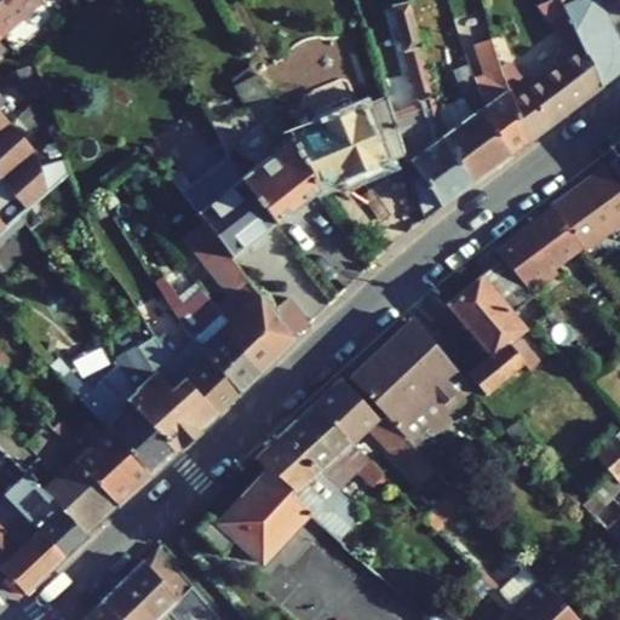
[(0,0),(0,38),(39,4),(35,0),(0,0)]
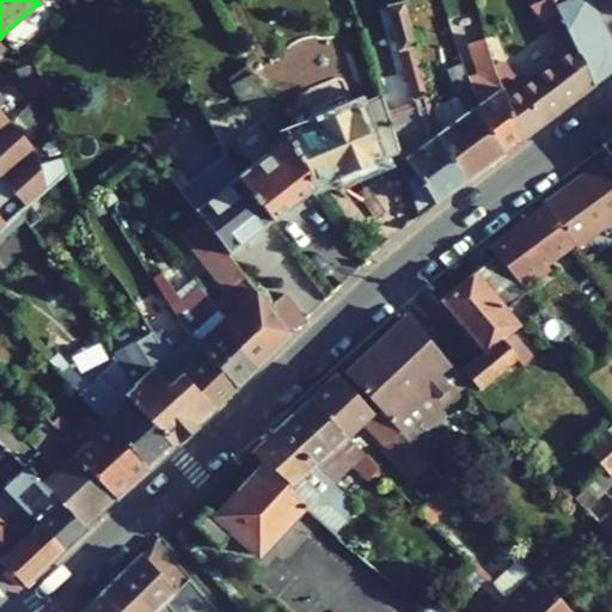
[(591,0),(551,0),(556,10),(592,86),(611,71),(611,46),(601,23),(591,0)]
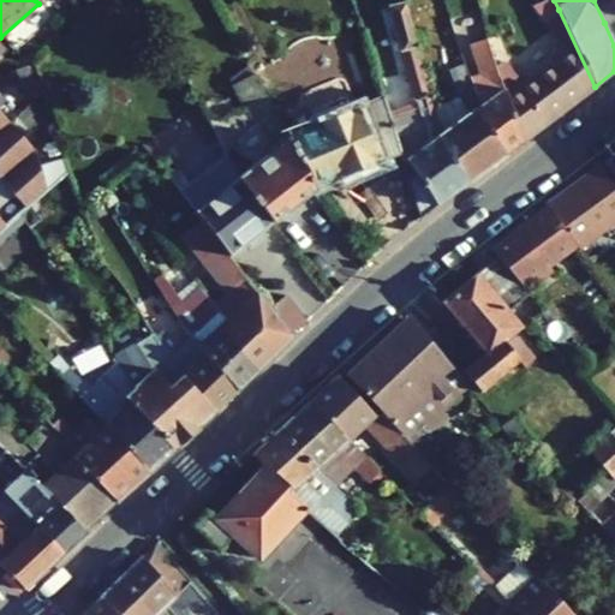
[(614,0),(591,0),(603,23),(614,17),(614,0)]
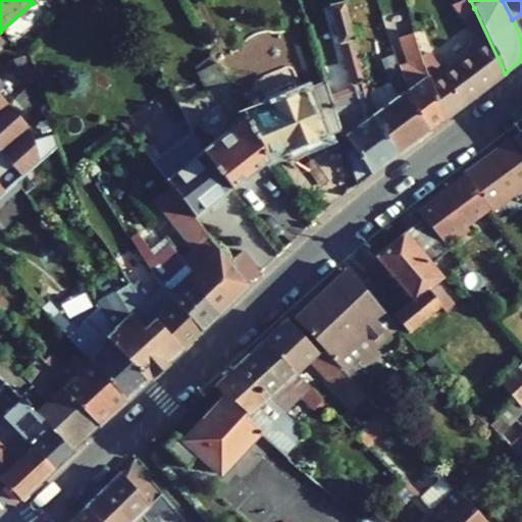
[(374,114),(343,2),(327,5),(349,85),(352,85),(354,91),(328,99),(336,128),(338,135),(344,136),(352,149),(345,154),(355,186),(396,156),(370,117),(374,114)]
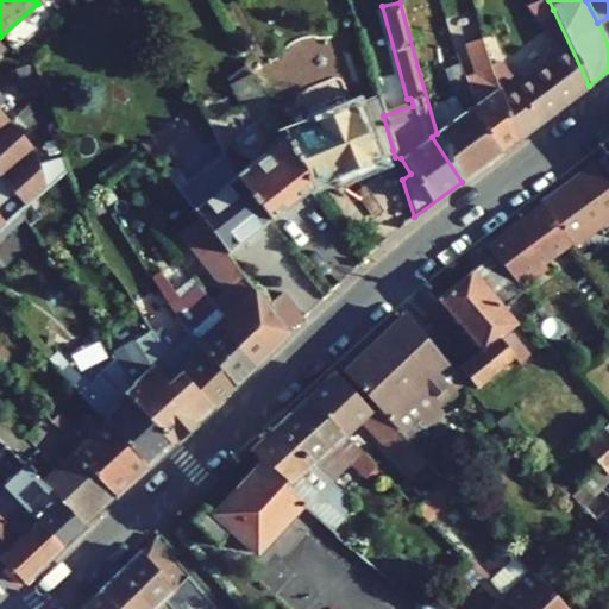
[(589,86),(553,10),(538,22),(559,51),(515,85),(500,63),(491,70),(497,88),(500,96),(516,142),(589,86)]
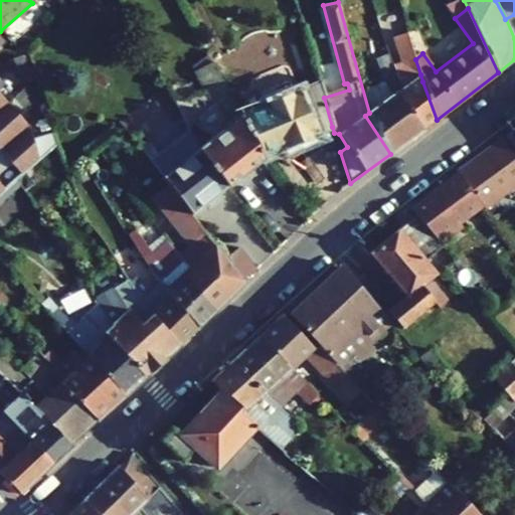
[(415,59),(422,53),(415,30),(407,33),(415,59)]
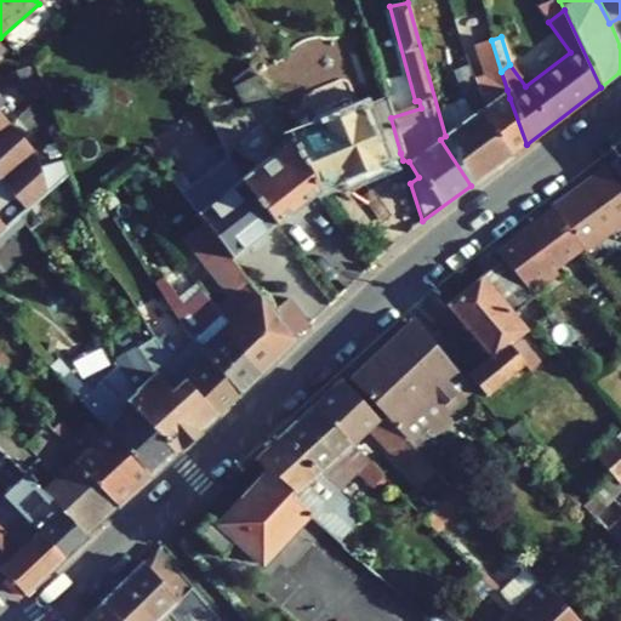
[(501,72),(491,40),(476,45),(486,77),(473,81),(476,87),(482,108),(495,167),(527,144),(510,98),(507,90),(501,72)]
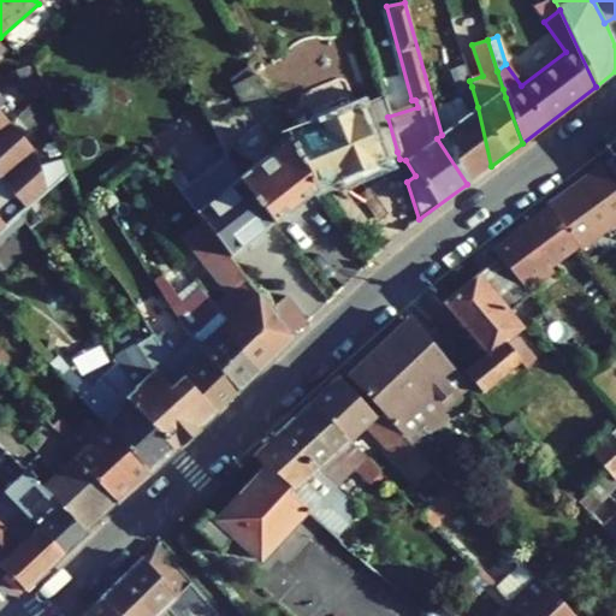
[(463,65),(449,70),(457,93),(472,87),(469,81),(463,65)]
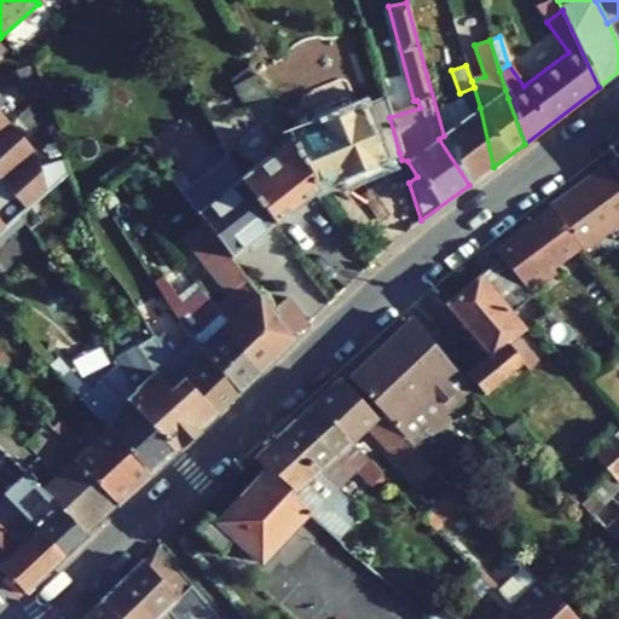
[(255,166),(238,178),(273,223),(316,189),(288,138),(255,76),(235,88),(254,127),(266,149),(262,151),(266,156),(255,166)]
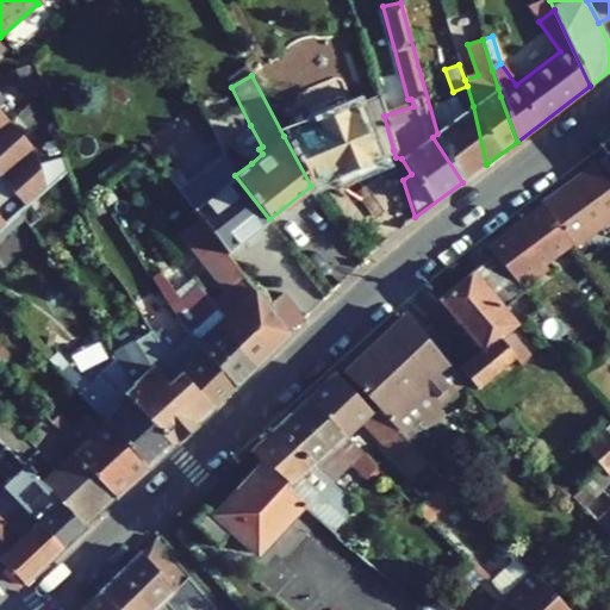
[(473,106),(467,86),(453,92),(462,114),(437,134),(433,137),(462,182),(486,165),(473,106)]
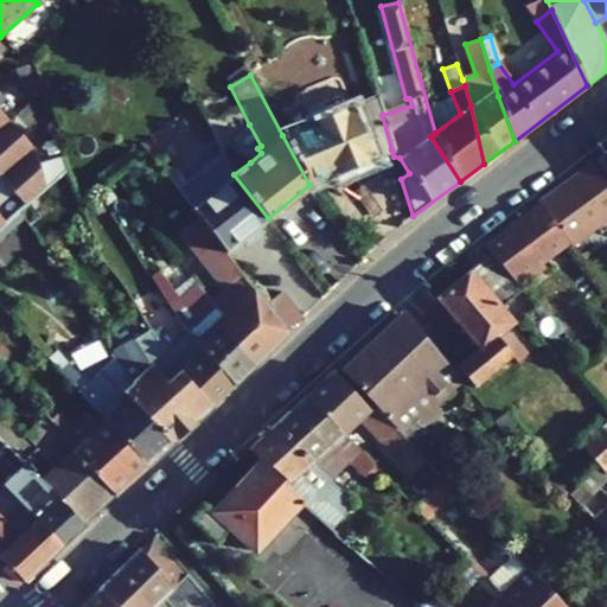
[(310,185),(391,149),(382,115),(376,95),(343,109),(332,103),(315,110),(311,121),(312,123),(282,135),(310,185)]
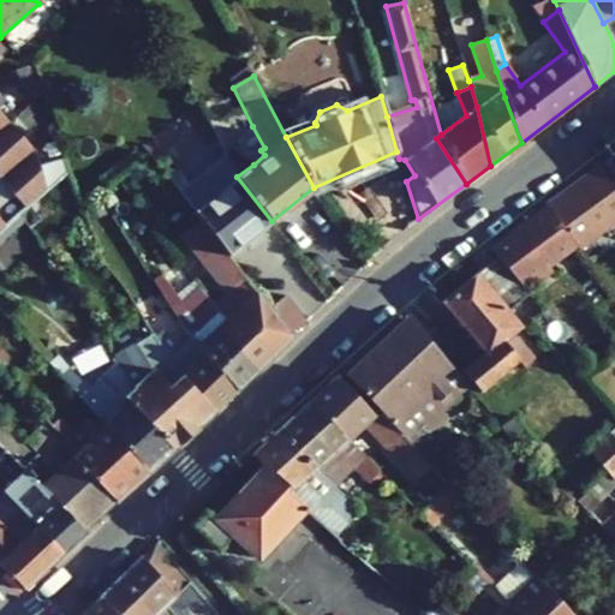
[(0,179),(33,150),(7,123),(0,130),(0,179)]
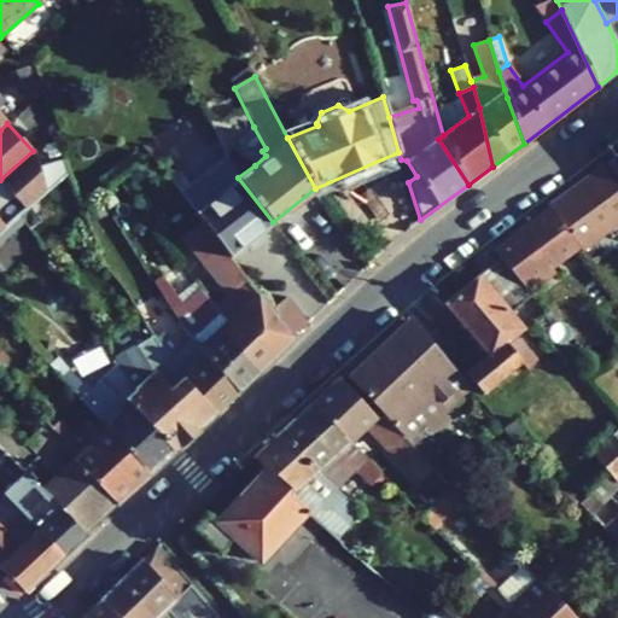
[(255,165),(266,156),(262,151),(266,149),(264,144),(248,157),(255,165)]
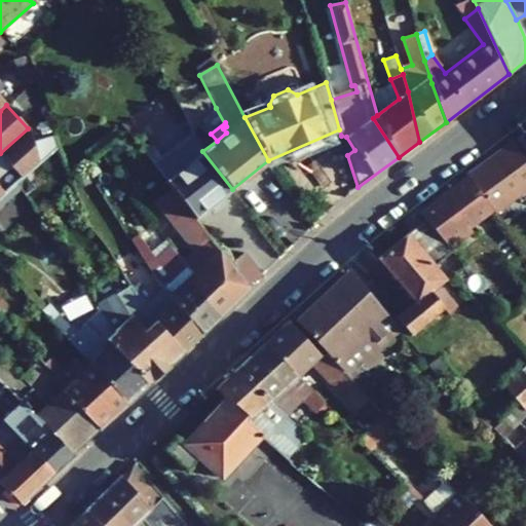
[(0,197),(6,193),(0,186),(0,176),(10,166),(23,179),(57,149),(52,136),(34,142),(29,128),(28,128),(0,153),(0,197)]
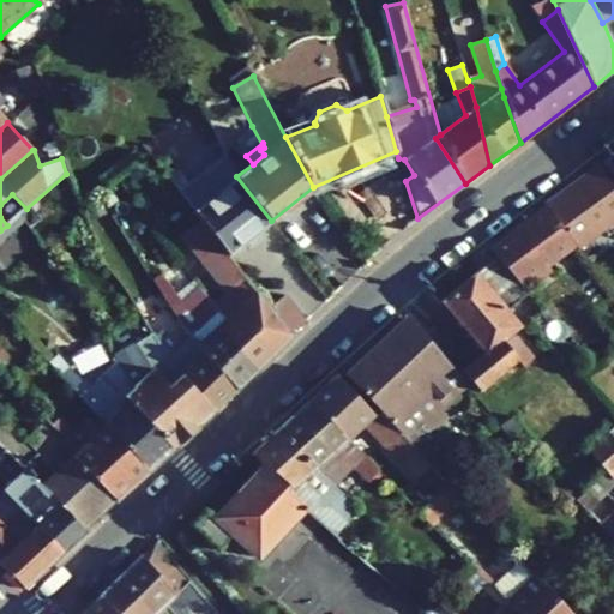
[(140,160),(133,150),(100,176),(107,186),(116,179),(140,160)]
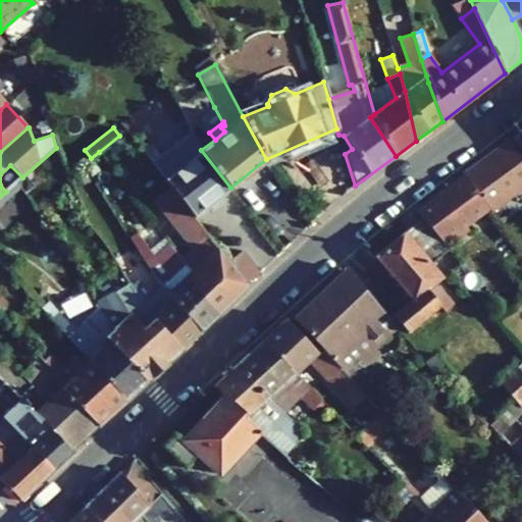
[(521,132),(509,142),(521,159),(521,132)]
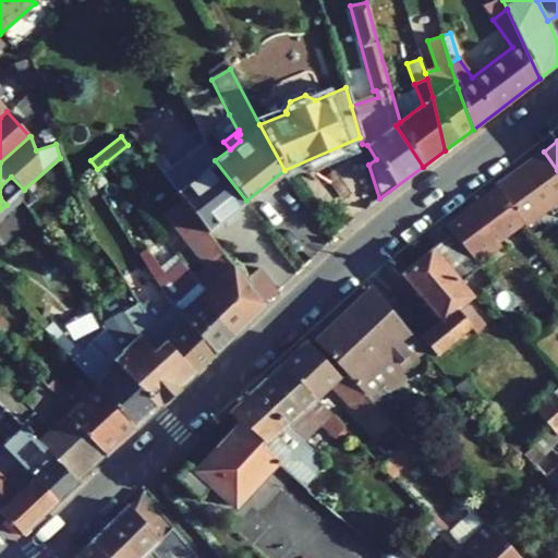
[(159,156),(152,162),(182,201),(206,232),(246,201),(215,160),(205,142),(170,169),(159,156)]
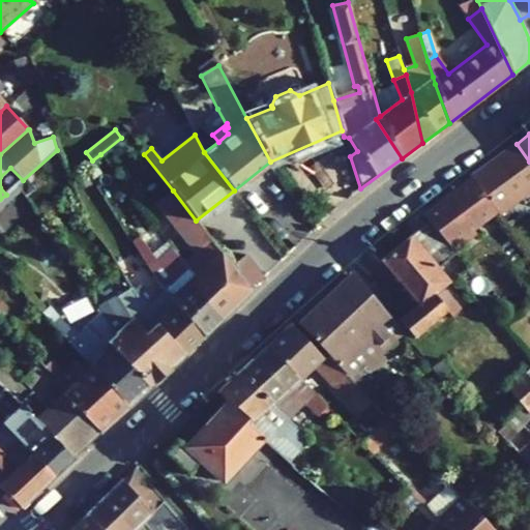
[(344,137),(350,156),(357,151),(349,138),(344,137)]
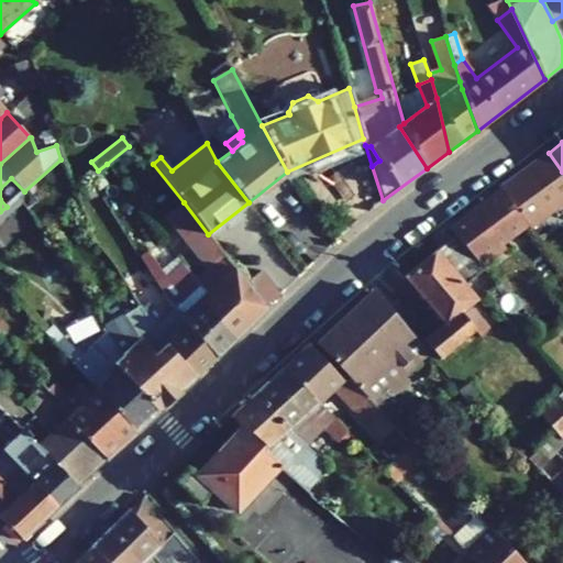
[(529,229),(562,203),(562,172),(549,153),(499,189),(527,225),(529,229)]
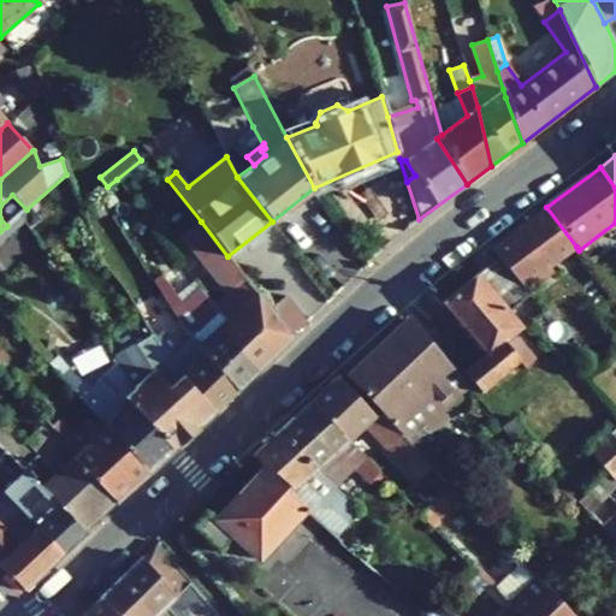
[(92,223),(106,215),(100,205),(86,212),(92,223)]
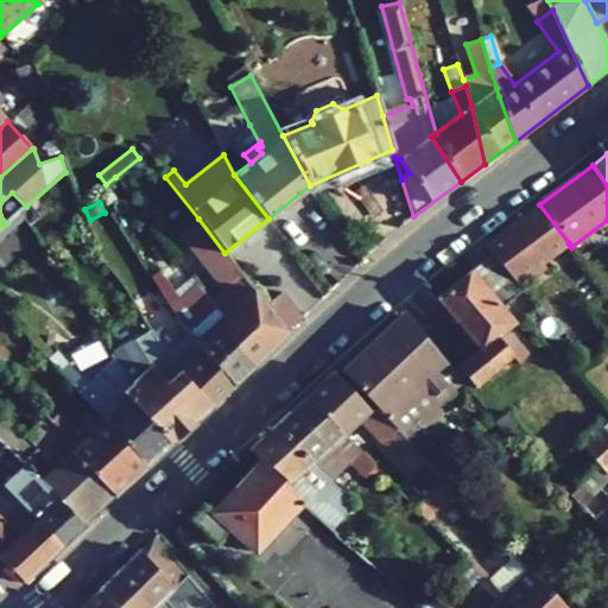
[(39,217),(29,204),(26,207),(18,214),(27,227),(39,217)]
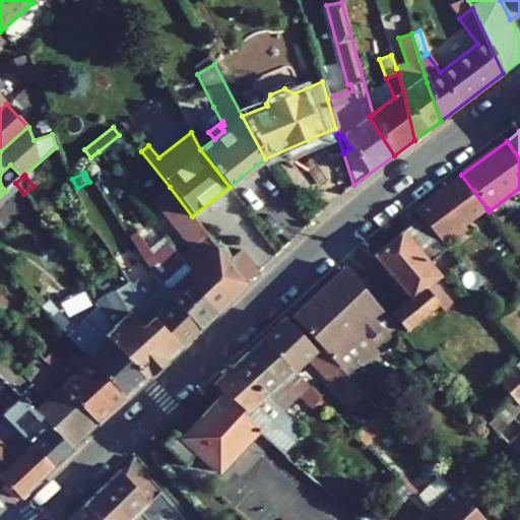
[(464,225),(486,208),(461,175),(413,210),(444,245),(466,228),(464,225)]
